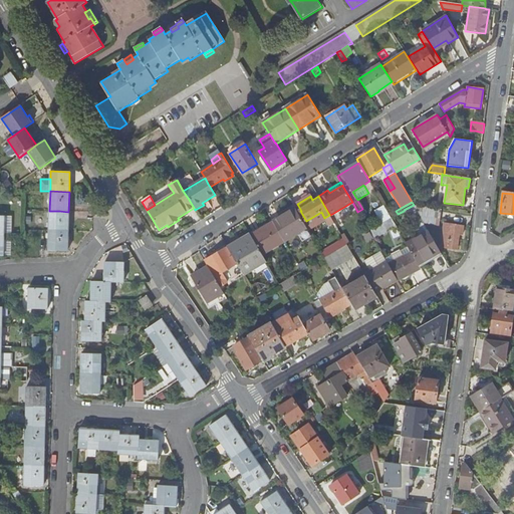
[(404,210),(404,211),(420,236),(407,244),(412,253),(420,266),(442,253),(414,205),(404,210)]
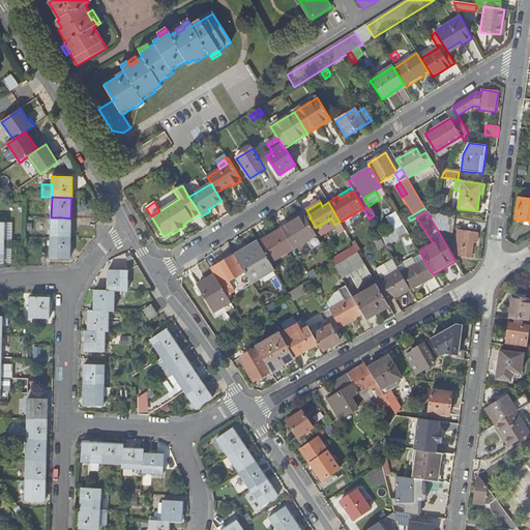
[(449,214),(427,211),(438,232),(447,233),(449,214)]
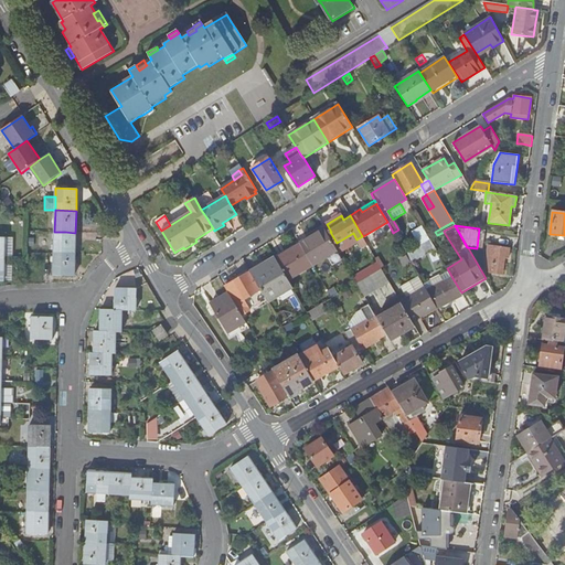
[(427,235),(422,226),(413,232),(420,245),(430,240),(427,235)]
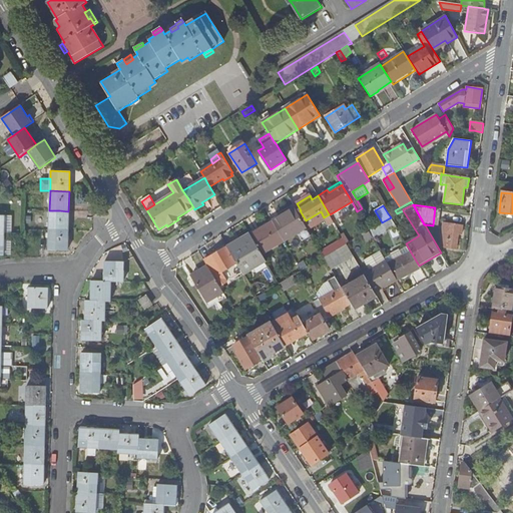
[(273,221),(285,240),(306,226),(296,208),(281,218),(280,216),(273,221)]
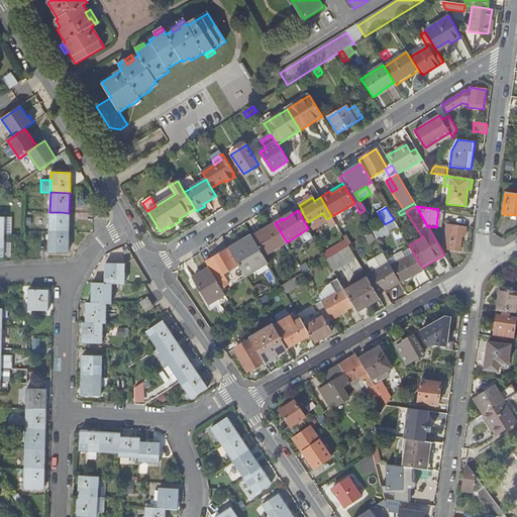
[(398,211),(391,215),(394,219),(400,215),(398,211)]
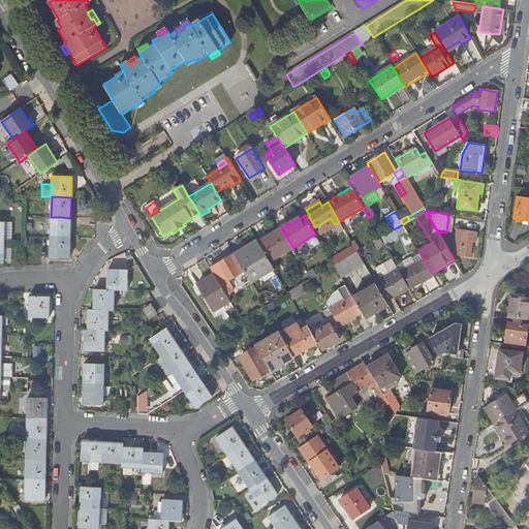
[(70,238),(70,218),(61,217),(51,217),(51,238),(70,238)]
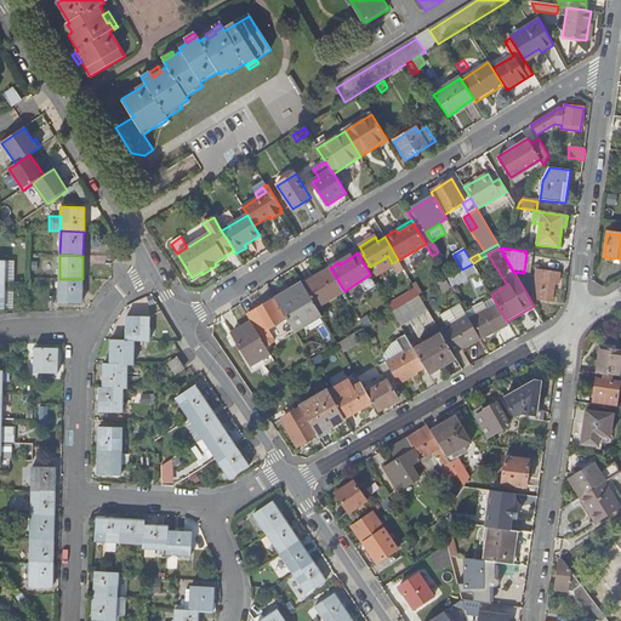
[(388,256),(370,267),(376,277),(393,266),(392,263),(388,256)]
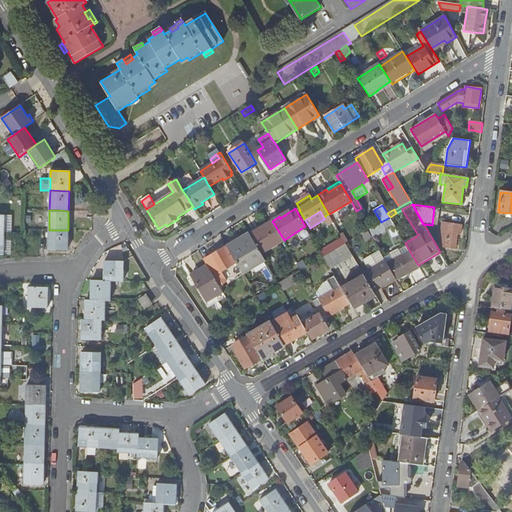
[(328,214),(323,217),(324,219),(328,225),(328,226),(334,223),(333,222),(329,214),(328,214)]
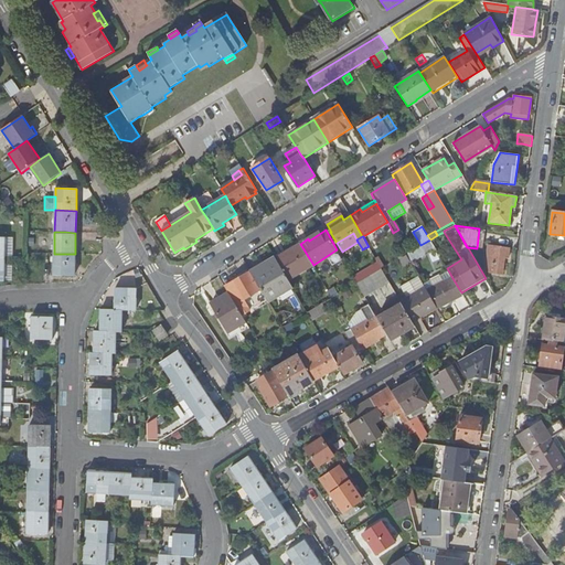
[(292,252),(277,260),(285,274),(288,280),(313,265),(300,244),(291,249),(292,252)]
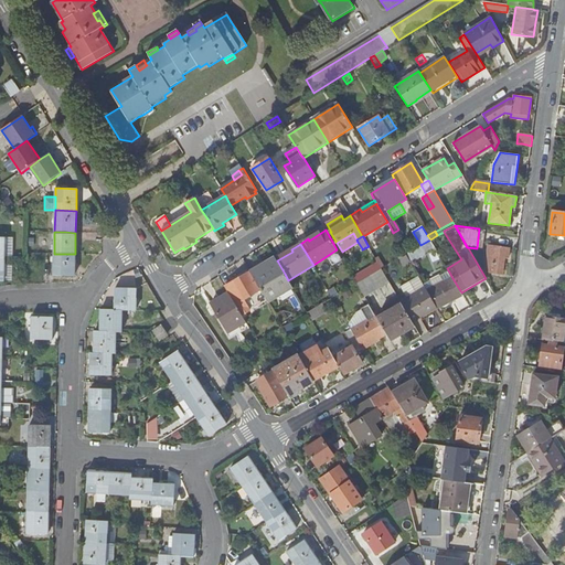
[(510,247),(488,245),(484,272),(502,274),(504,257),(509,257),(510,247)]
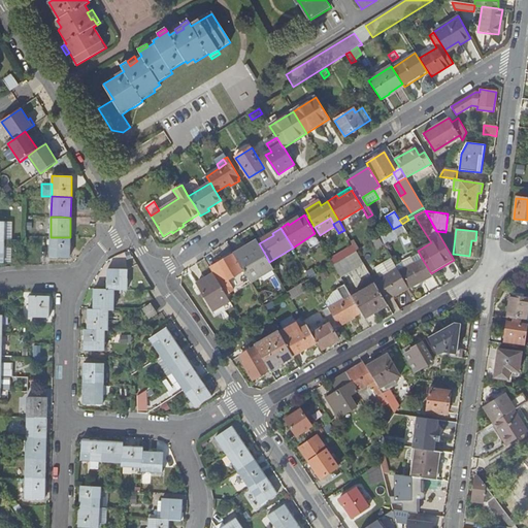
[(389,231),(380,237),(385,246),(394,241),(389,231)]
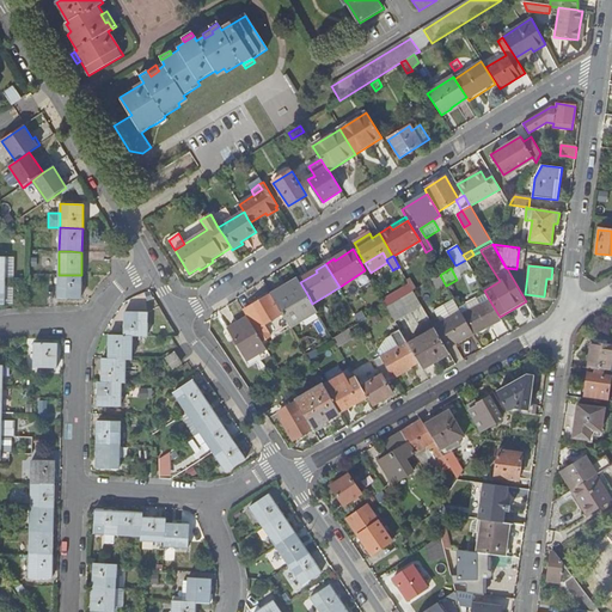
[(80,299),(81,275),(59,275),(57,299),(80,299)]
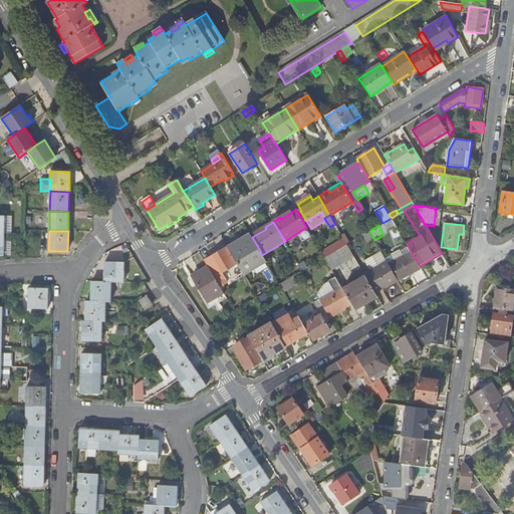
[(251,235),(228,249),(242,272),(265,259),(262,255),(259,249),(252,237),(251,235)]
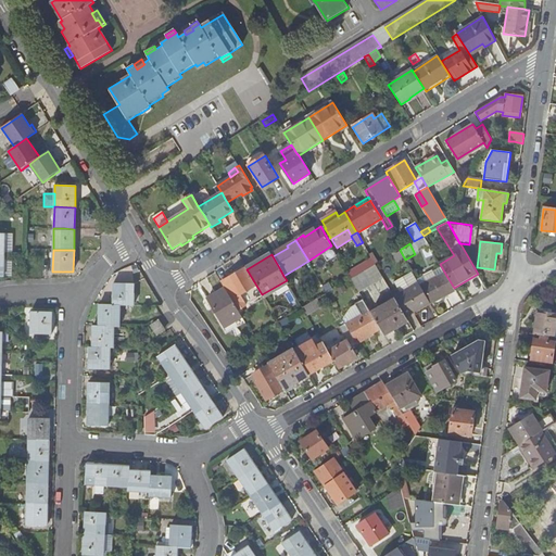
[(352,270),(355,276),(363,272),(376,264),(371,258),(352,270)]
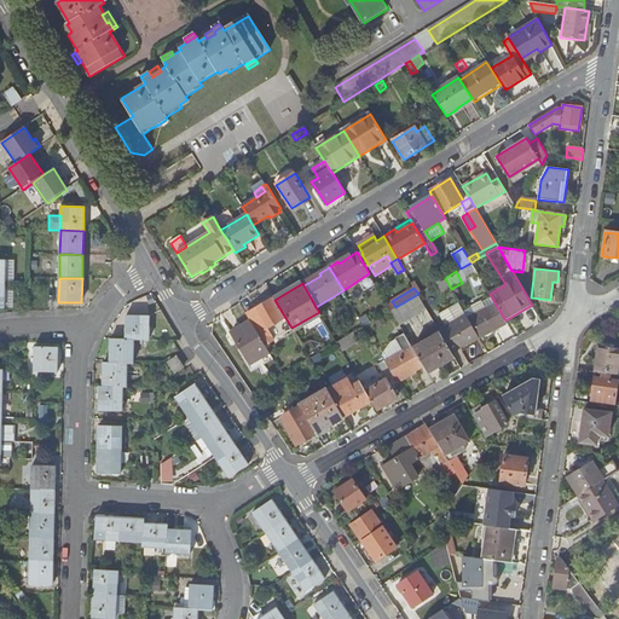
[(273,300),(248,314),(252,322),(253,324),(265,346),(275,340),(267,329),(284,318),(273,300)]
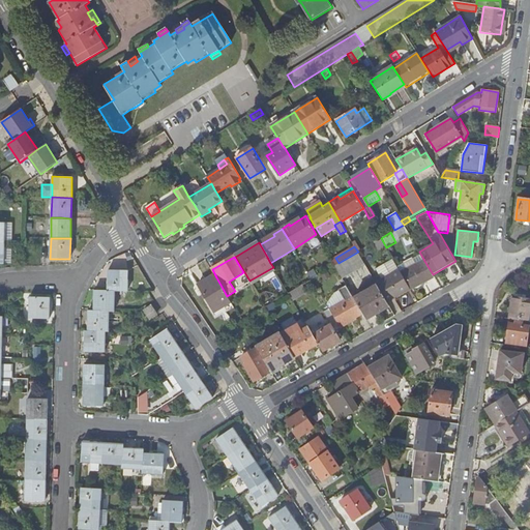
[(339,263),(334,266),(343,280),(354,272),(346,259),(339,263)]
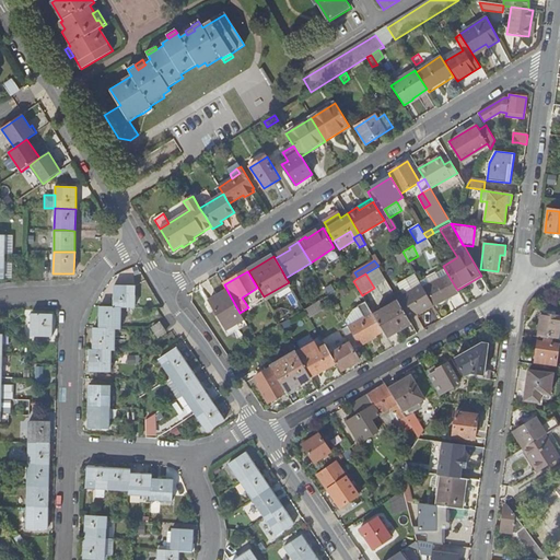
[(457,294),(448,276),(424,288),(434,305),(457,294)]
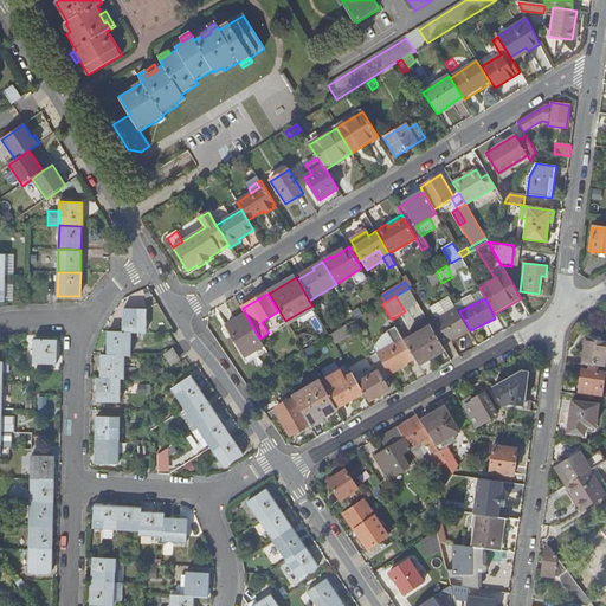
[(456,308),(430,323),(431,326),(443,346),(469,330),(456,308)]
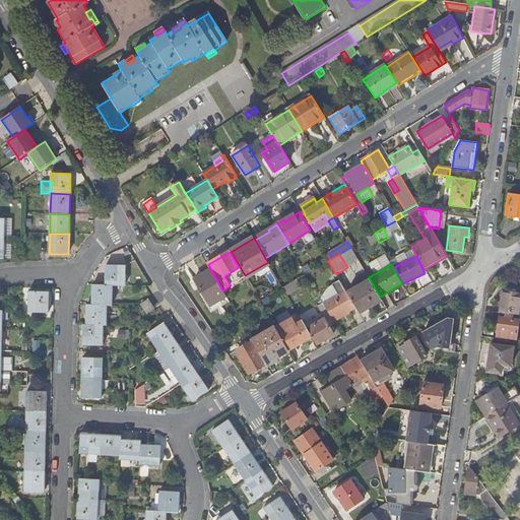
[(125,265),(106,265),(106,284),(106,285),(112,285),(125,285),(125,265)]
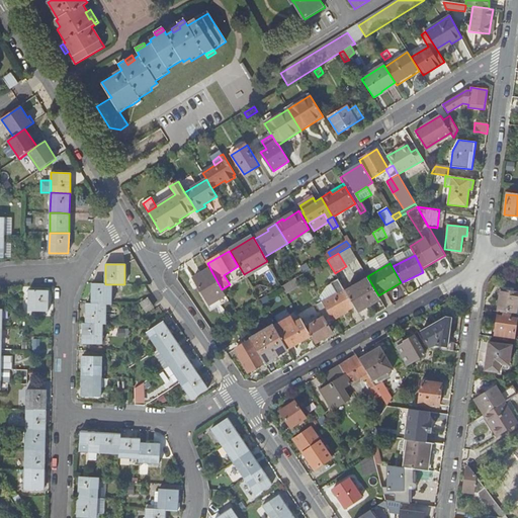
[(211,271),(210,269),(195,278),(210,305),(226,296),(222,289),(211,271)]
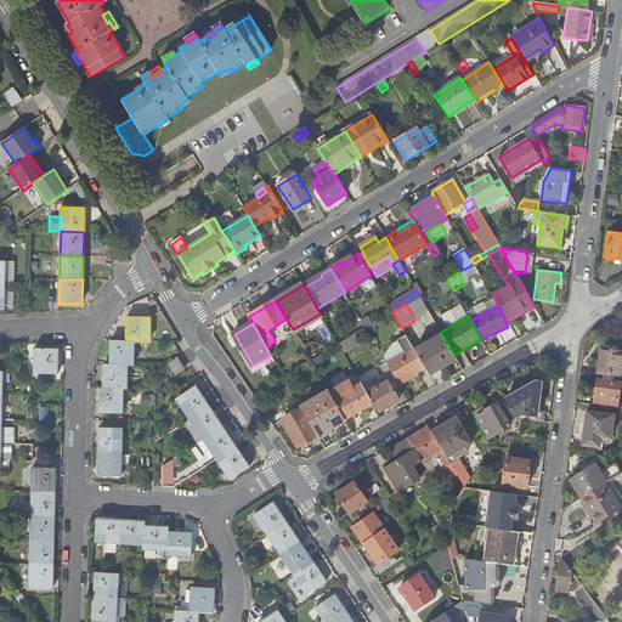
[(355,334),(339,344),(343,352),(360,343),(355,334)]
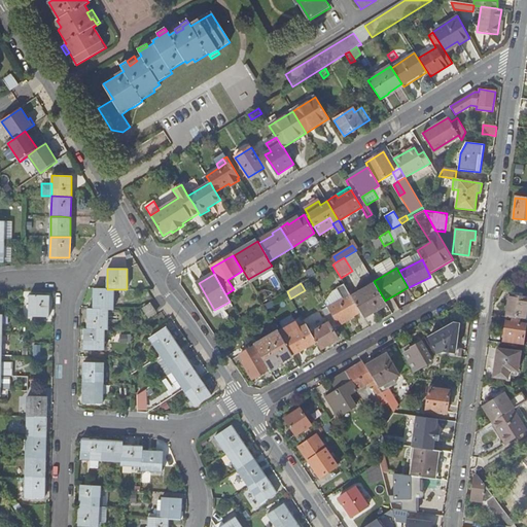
[(385,301),(375,283),(352,297),(356,305),(360,312),(364,318),(387,305),(385,301)]
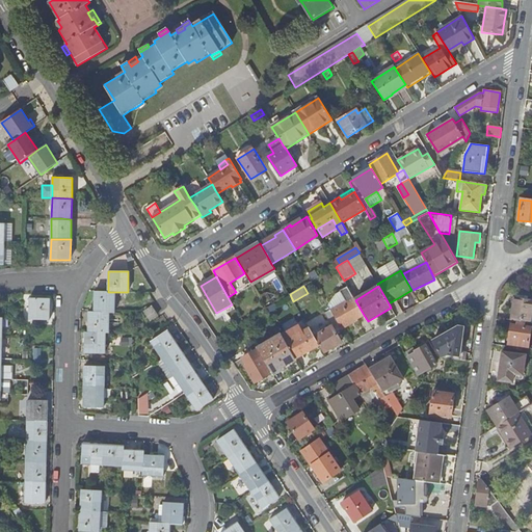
[(355,300),(348,288),(341,292),(341,293),(346,302),(334,310),(330,311),(333,314),(341,328),(364,315),(360,308),(355,300)]
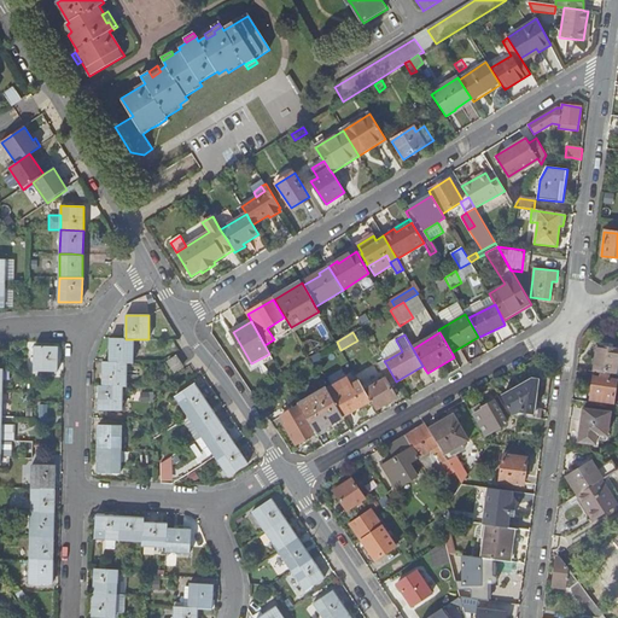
[(133,339),(126,339),(126,338),(110,338),(110,362),(117,362),(117,363),(127,363),(133,363),(133,339)]
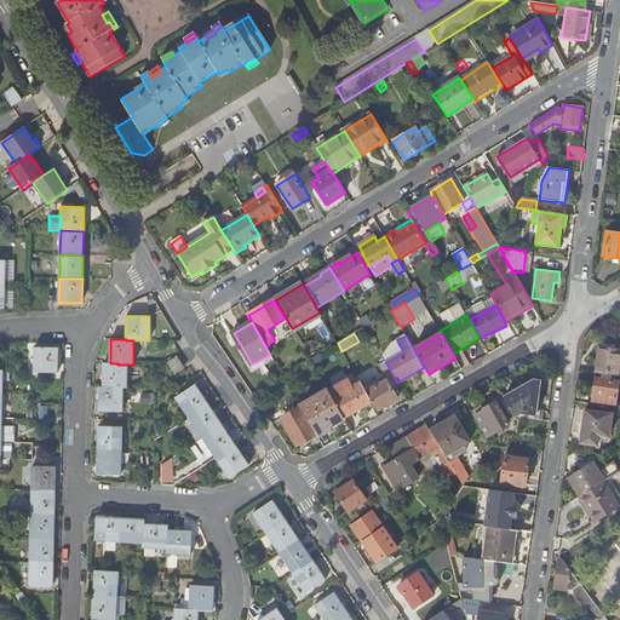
[(385,354),(389,361),(403,352),(397,342),(391,345),(385,354)]
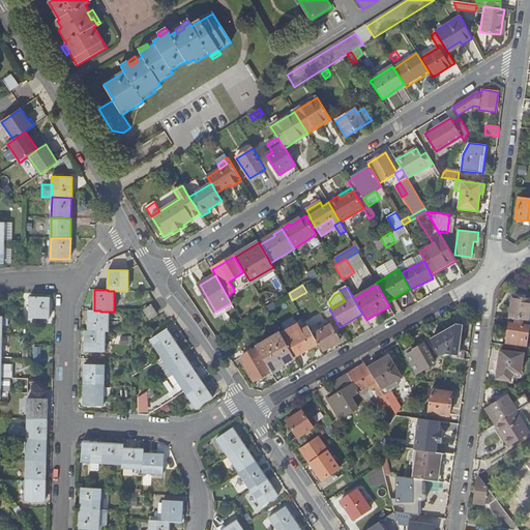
[(50,297),(29,297),(29,318),(49,319),(50,297)]
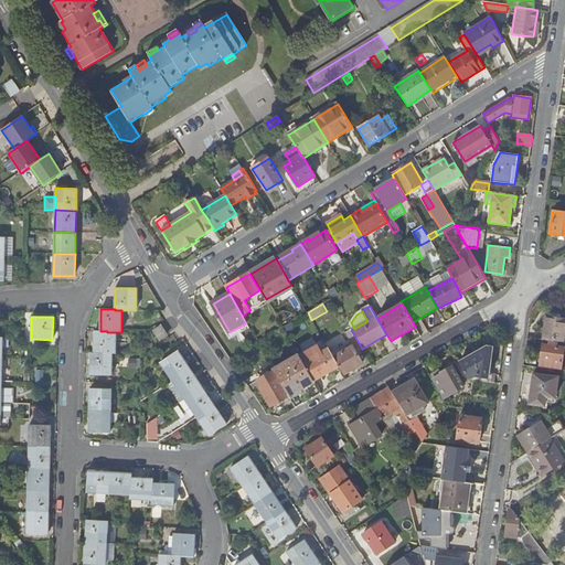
[(546,319),(543,341),(562,344),(564,321),(546,319)]
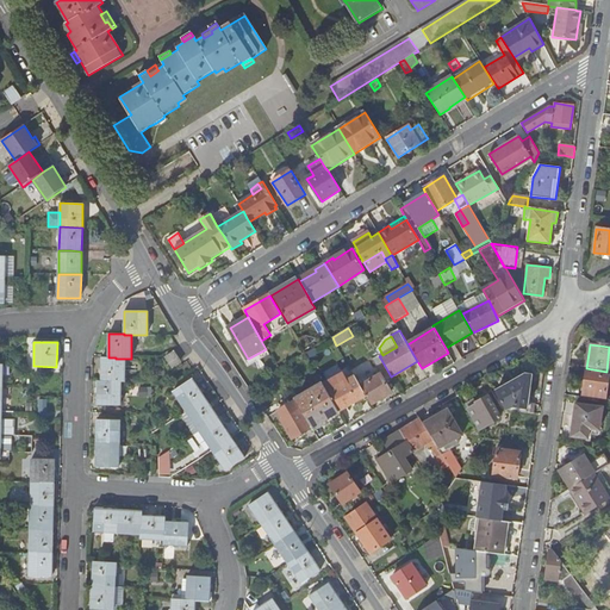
[(180,362),(174,352),(166,358),(172,367),(180,362)]
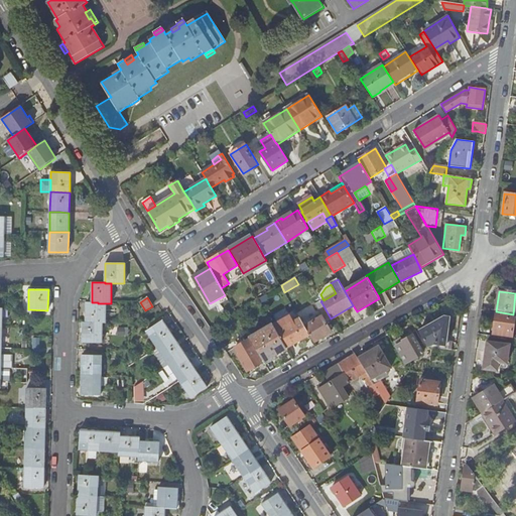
[(106,303),(98,303),(98,302),(92,302),(86,302),(86,321),(95,323),(102,323),(105,323),(106,303)]
